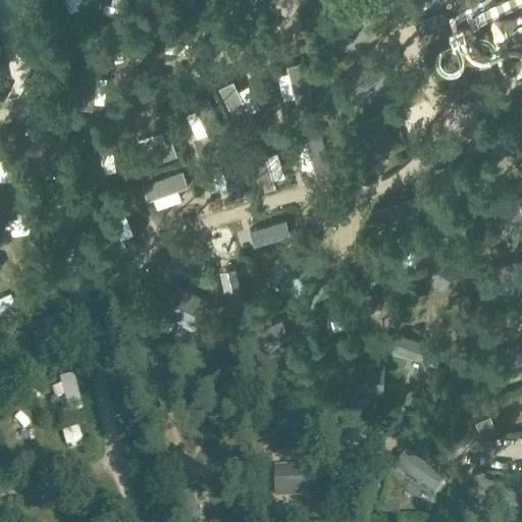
[(438,15),(413,23),(418,36),(442,27),(438,15)]
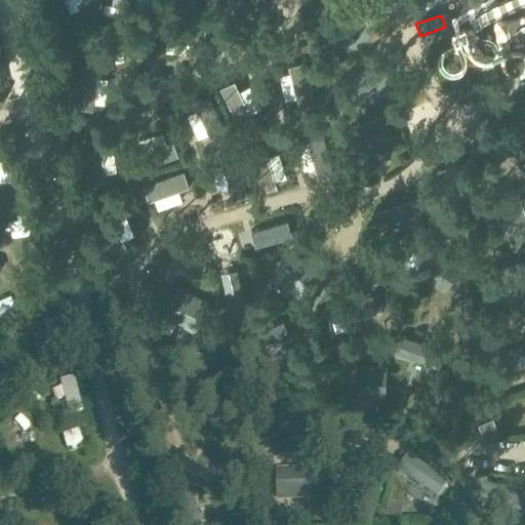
[(161,25),(160,40),(166,41),(192,44),(203,45),(204,29),(161,25)]
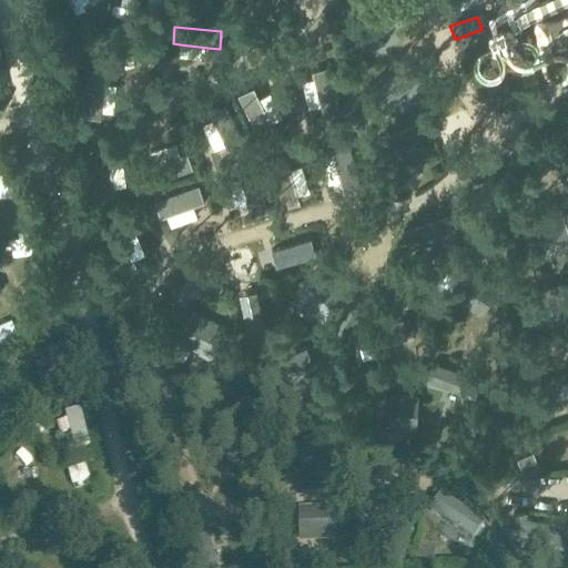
[(154,28),(110,43),(114,60),(122,58),(148,49),(159,46),(154,28)]
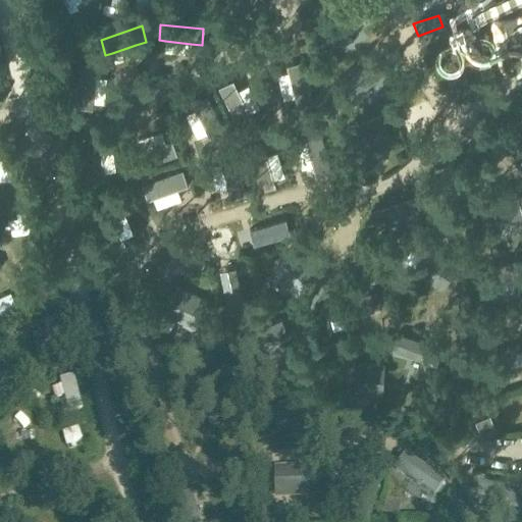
[(303,61),(286,65),(289,72),(295,98),(298,108),(314,104),(303,61)]
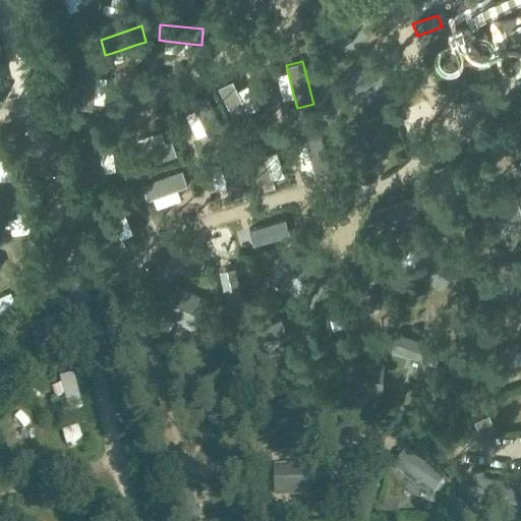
[(80,65),(76,108),(92,109),(93,103),(95,78),(96,67),(80,65)]
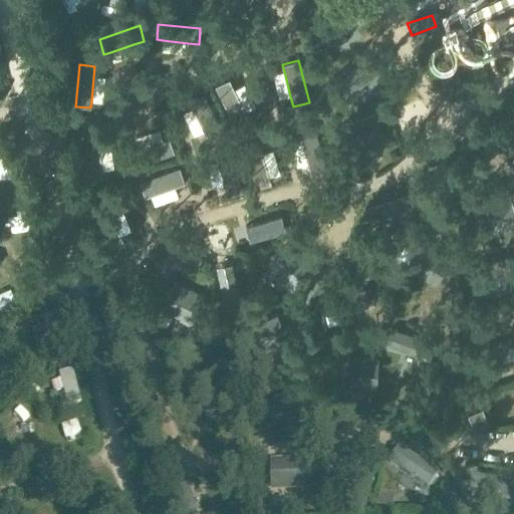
[(230,79),(215,86),(234,124),(249,117),(246,112),(235,89),(230,79)]
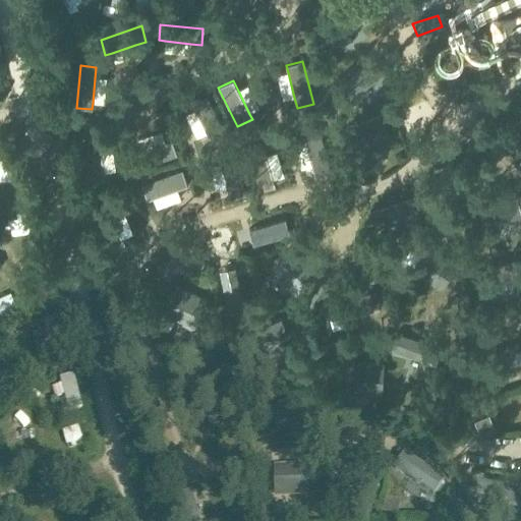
[(207,96),(191,104),(195,110),(207,132),(213,142),(227,135),(207,96)]
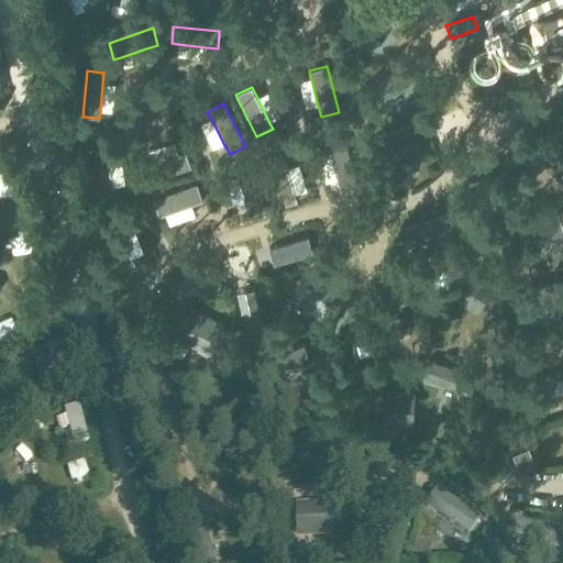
[(345,141),(328,145),(330,153),(338,180),(341,191),(357,187),(345,141)]
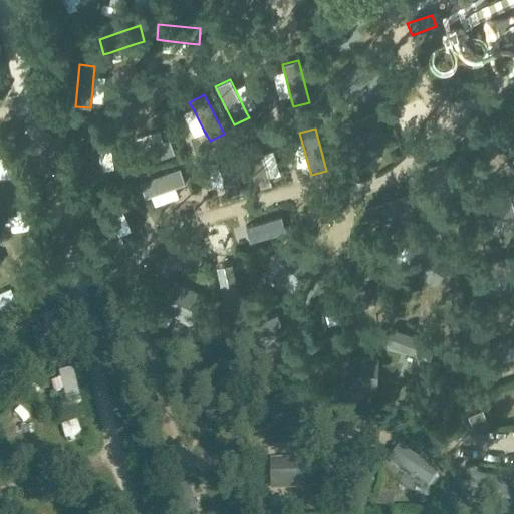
[(97,134),(81,137),(87,179),(103,176),(102,171),(99,146),(97,134)]
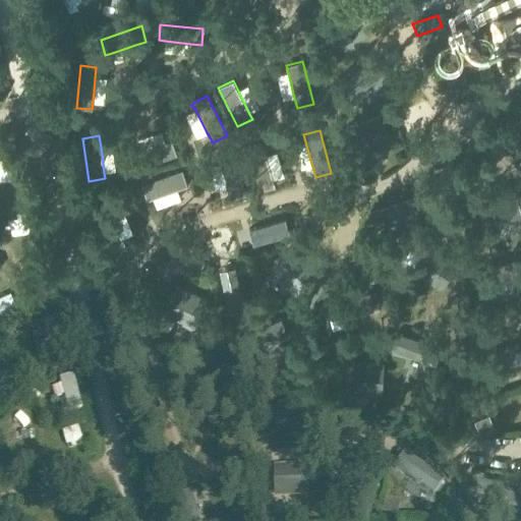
[(141,151),(130,154),(136,169),(177,155),(171,139),(165,141),(141,151)]
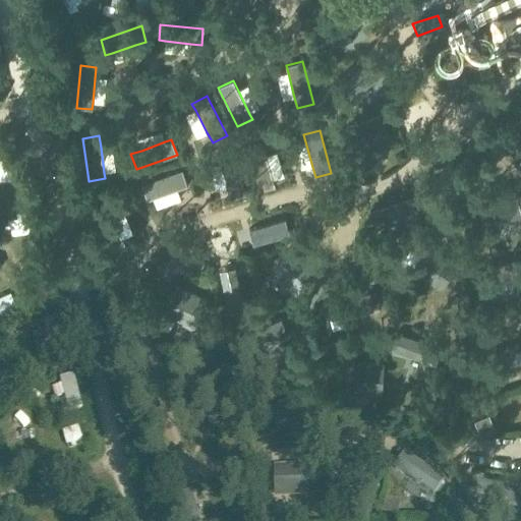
[(263,145),(247,150),(259,190),(275,186),(273,179),(266,156),(263,145)]
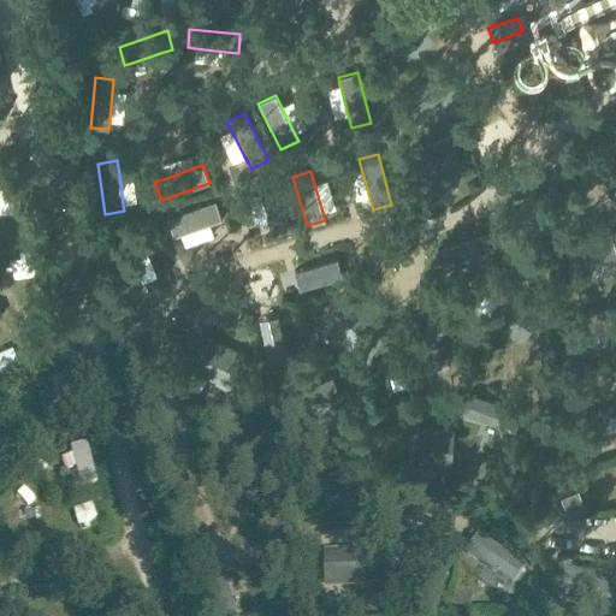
[(278,181),(259,185),(261,194),(268,223),(272,235),(290,230),(278,181)]
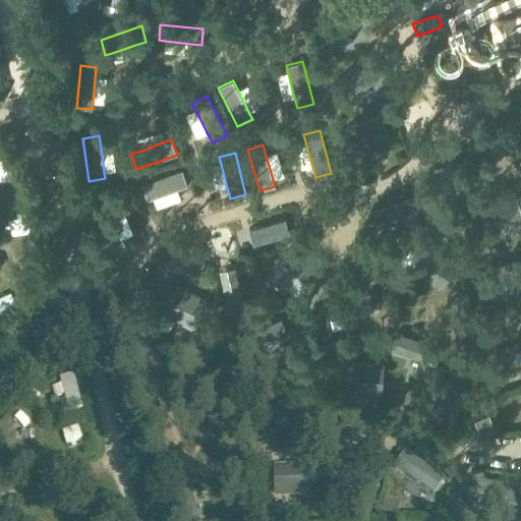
[(182,170),(141,184),(147,199),(153,197),(177,189),(187,185),(182,170)]
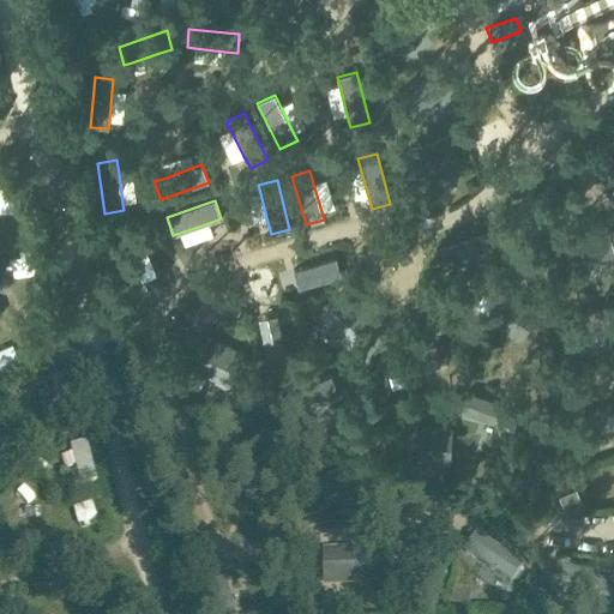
[(487,234),(433,251),(440,271),(493,254),(487,234)]
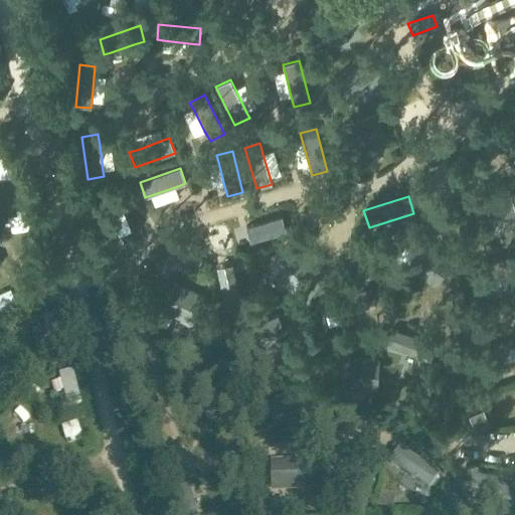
[(282,217),(252,225),(258,240),(286,232),(282,217)]
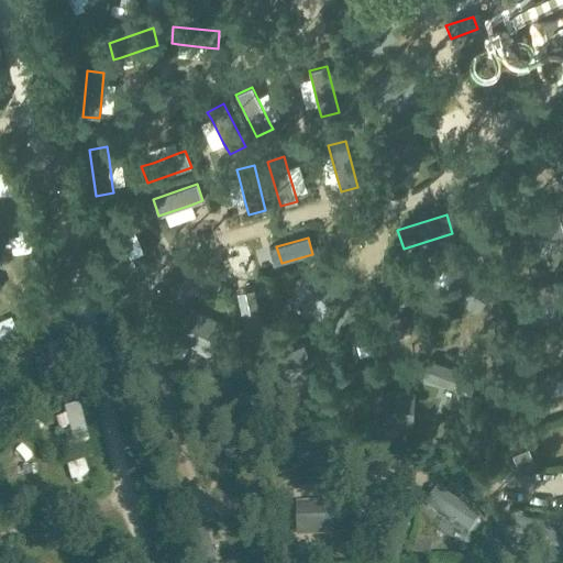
[(198,272),(169,287),(177,302),(206,287),(198,272)]
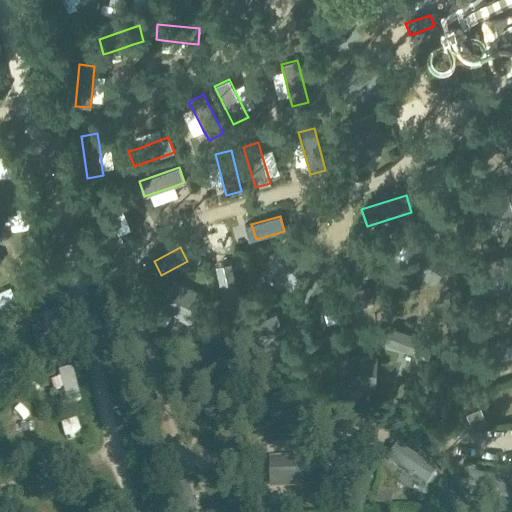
[(426,252),(417,247),(404,267),(433,283),(444,263),(435,258),(438,253),(429,248),(426,252)]
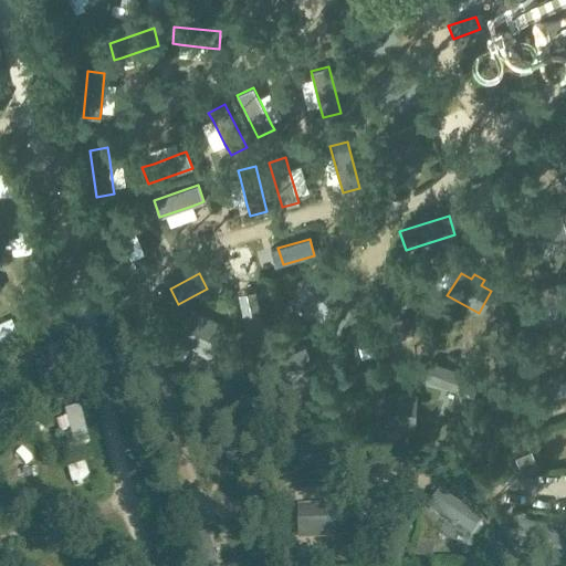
[(312,280),(299,295),(308,304),(304,308),(321,323),(343,297),(326,283),(322,287),(312,280)]
